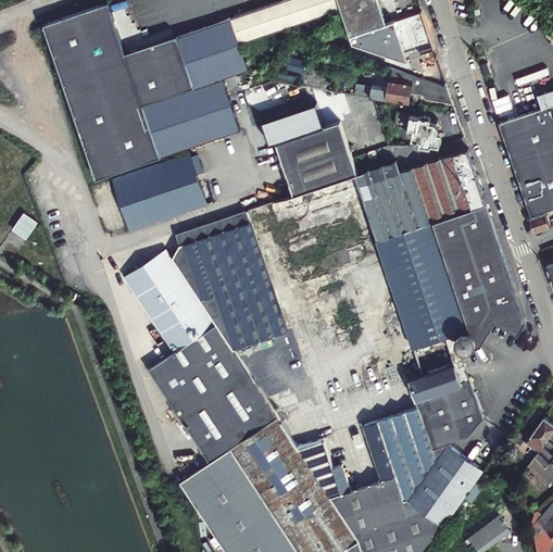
[(93,182),(100,179),(186,150),(186,151),(237,134),(221,82),(246,73),(237,47),(308,23),(311,29),(328,24),(325,16),(338,12),(350,46),(407,65),(392,24),(384,26),(374,0),(288,0),(174,38),(122,55),(104,4),(67,17),(40,27),(51,57),(93,182)]
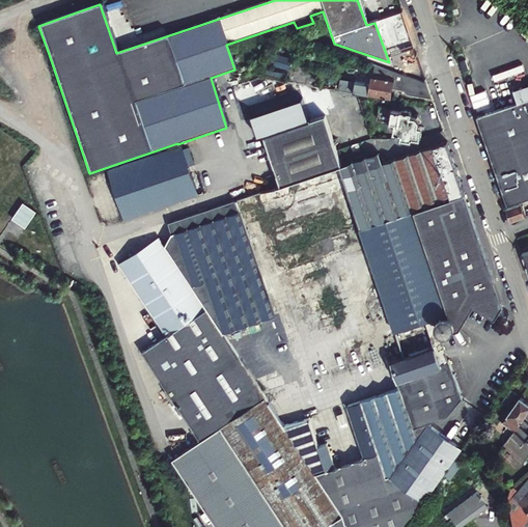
[(283,60),(271,57),(267,67),(280,72),(283,60)]
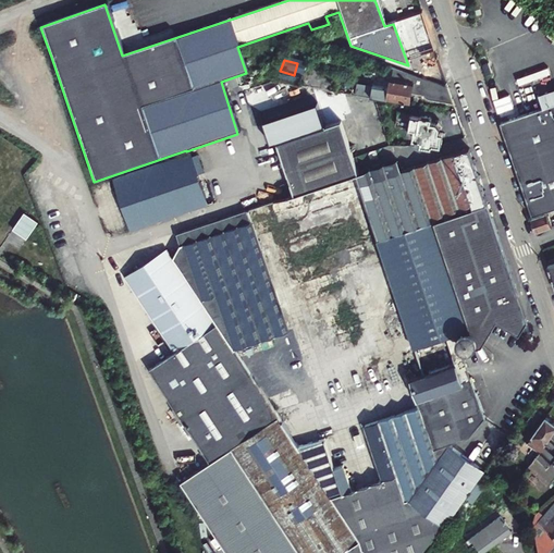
[(385,91),(370,88),(368,99),(407,105),(410,85),(388,82),(385,91)]
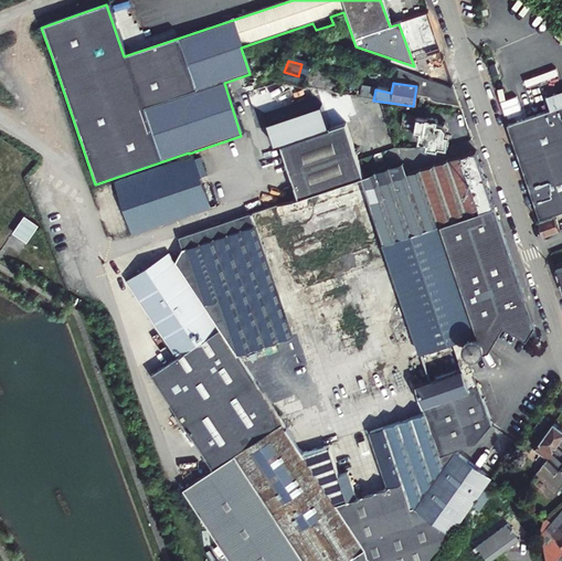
[(343,96),(284,86),(282,104),(308,109),(310,99),(342,105),(343,96)]
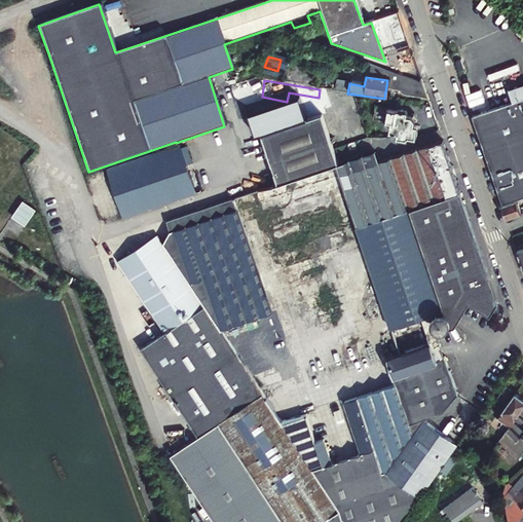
[(500,207),(522,198),(522,100),(470,119),(500,207)]
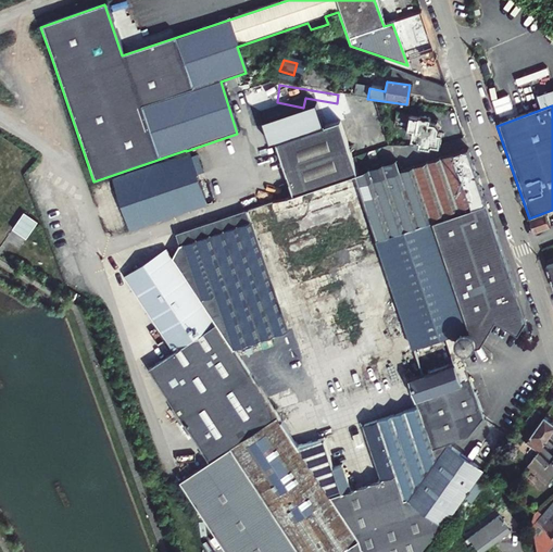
[(437,149),(438,140),(435,139),(436,135),(437,126),(427,124),(428,121),(416,118),(416,120),(407,118),(405,130),(411,132),(409,142),(417,143),(416,149),(427,151),(428,148),(437,149)]
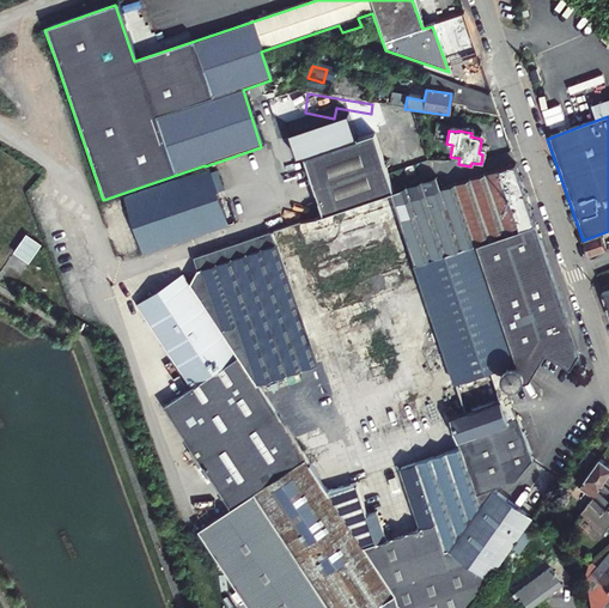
[(466,607),(530,520),(489,491),(511,478),(525,457),(503,388),(524,380),(542,353),(566,368),(576,353),(512,166),(438,192),(433,180),(391,193),(372,137),(303,159),(322,217),(192,260),(195,272),(187,286),(189,291),(188,292),(178,278),(134,306),(188,389),(160,407),(227,511),(195,533),(244,607),(466,607)]
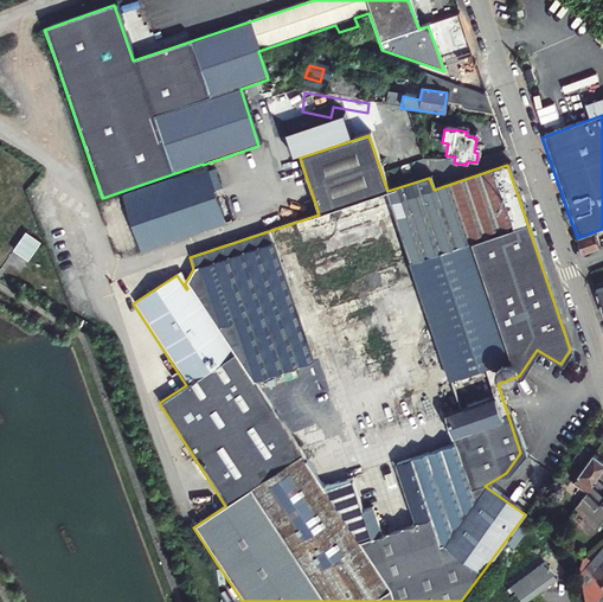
[(252,149),(226,159),(230,167),(256,159),(252,149)]
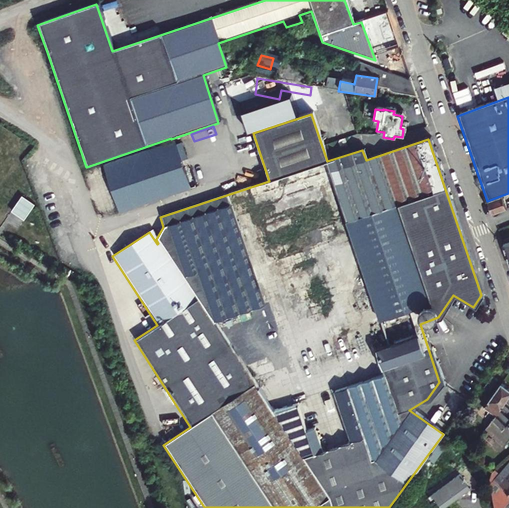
[(116,215),(187,191),(172,143),(101,168),(116,215)]
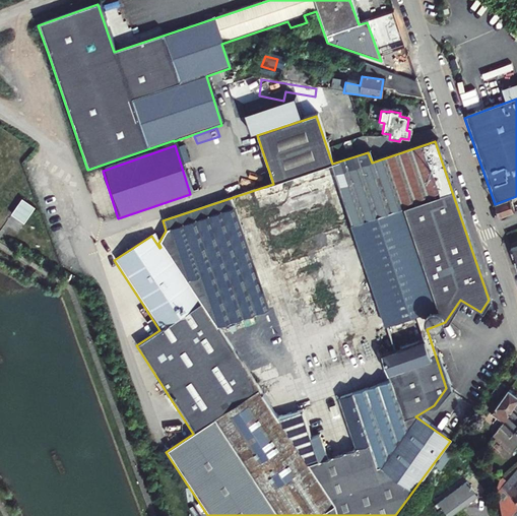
[(28,219),(43,197),(16,181),(3,203),(28,219)]
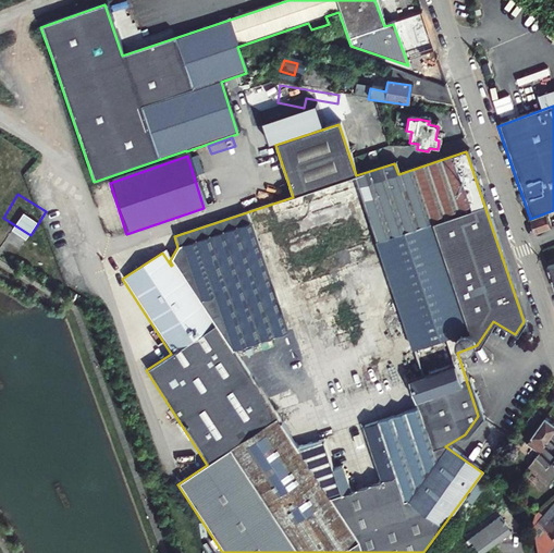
[(528,221),(533,236),(549,231),(543,217),(528,221)]
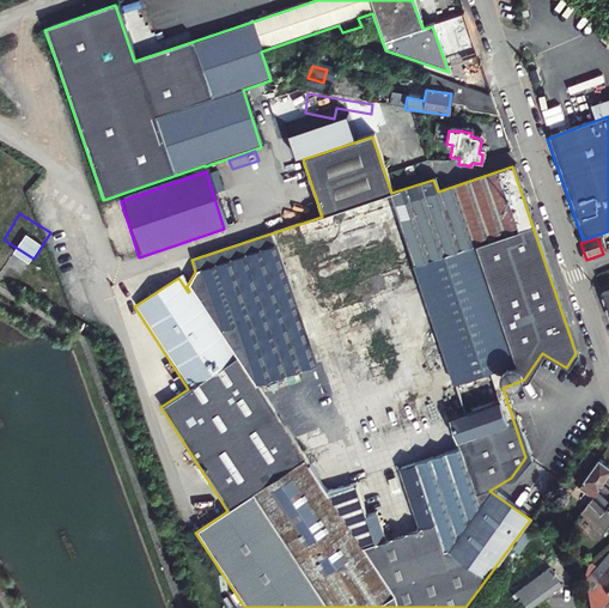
[(608,291),(598,296),(608,323),(608,291)]
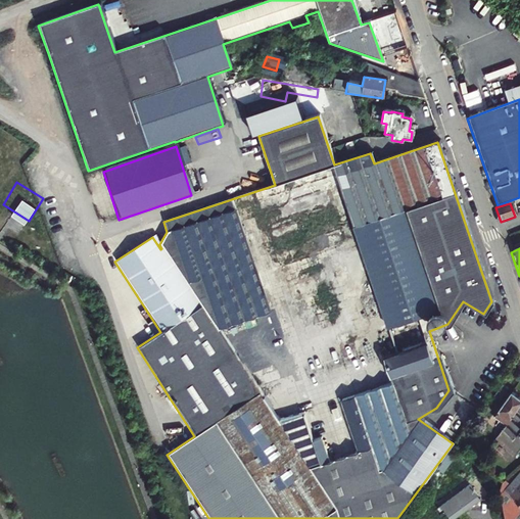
[(505,391),(500,387),(491,398),(498,403),(505,391)]
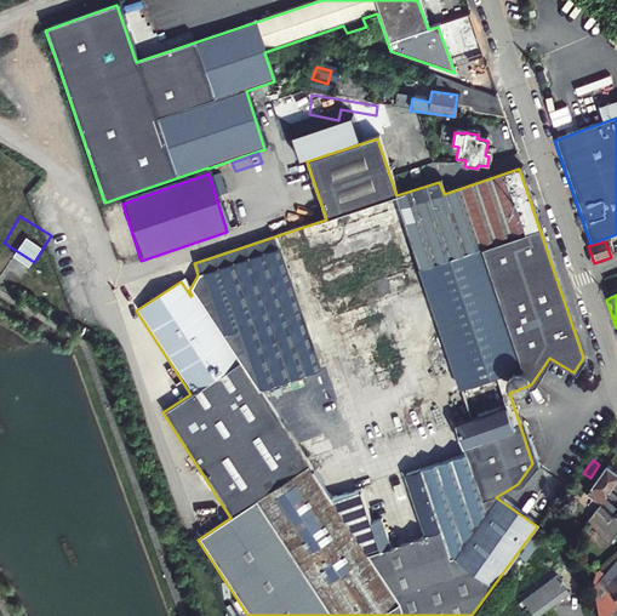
[(590,505),(595,508),(616,477),(604,468),(584,496),(593,502),(590,505)]
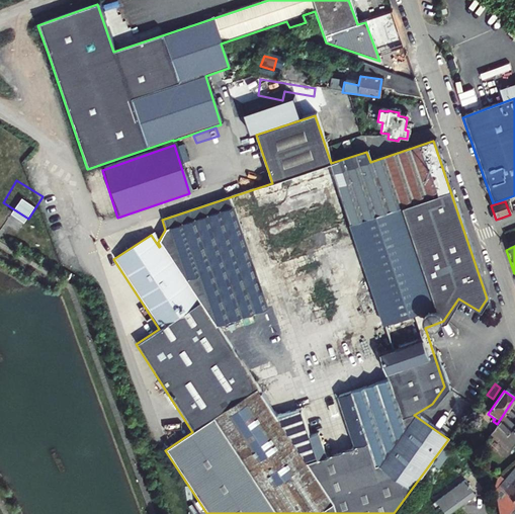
[(514,398),(497,424),(488,438),(505,454),(508,450),(509,451),(514,443),(514,442),(514,398)]
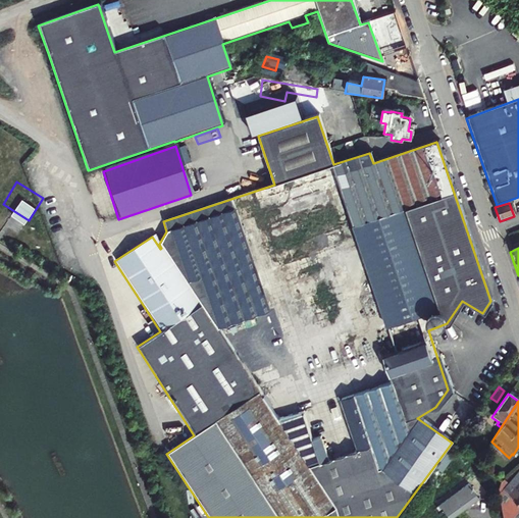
[(452,458),(446,454),(433,471),(439,475),(452,458)]
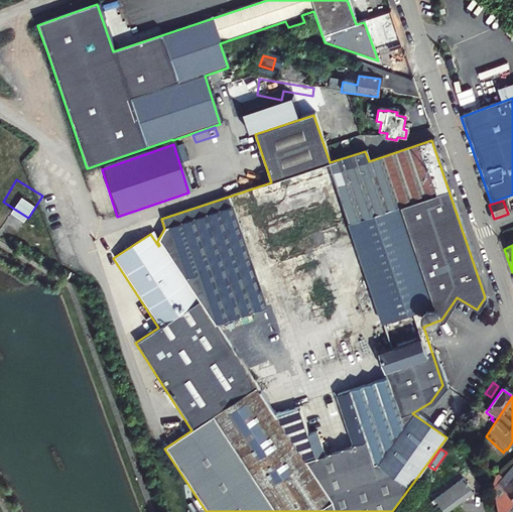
[(462,451),(459,455),(469,462),(472,458),(462,451)]
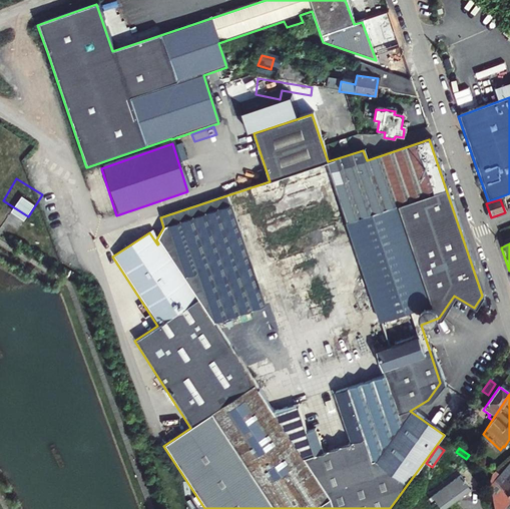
[(489,486),(492,508),(504,508),(509,502),(509,466),(508,465),(489,486)]
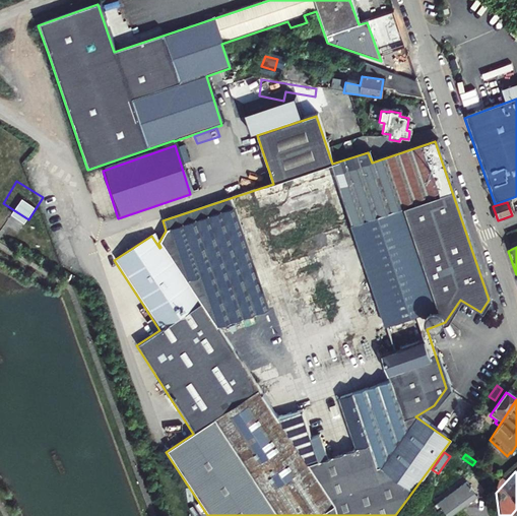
[(432,508),(464,484),(461,479),(429,504),(432,508)]
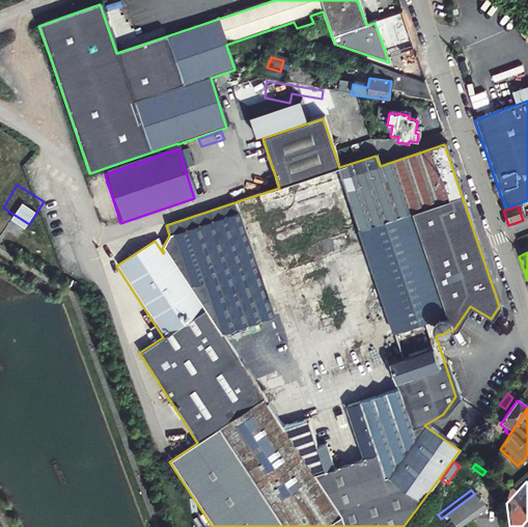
[(462,526),(492,504),(480,490),(474,494),(441,519),(444,522),(447,520),(452,526),(462,526)]
